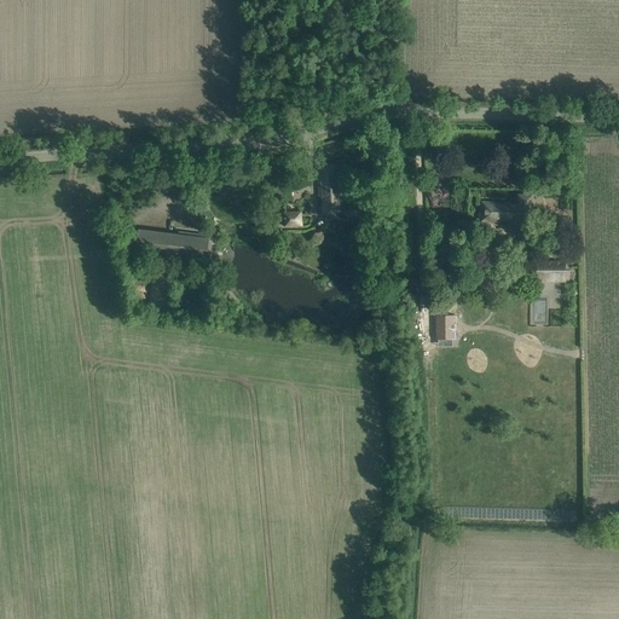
[(317,180),(318,198),(320,198),(322,204),(318,204),(318,212),(322,212),(322,213),(342,212),(340,166),(316,166),(316,180),(317,180)]
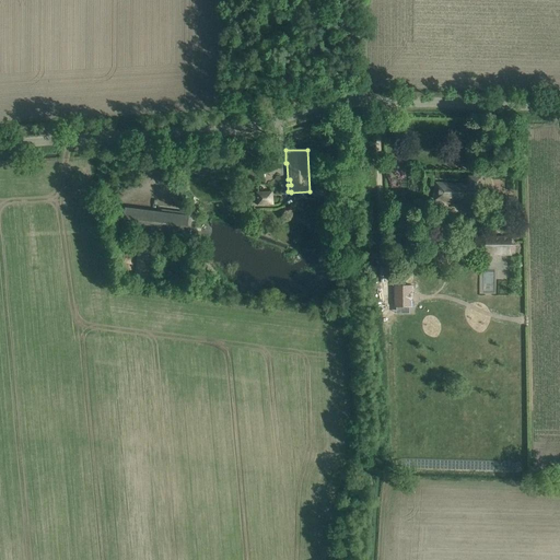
[(468,200),(468,207),(482,208),(482,198),(480,198),(481,177),(469,176),(468,184),(435,183),(434,199),(468,200)]
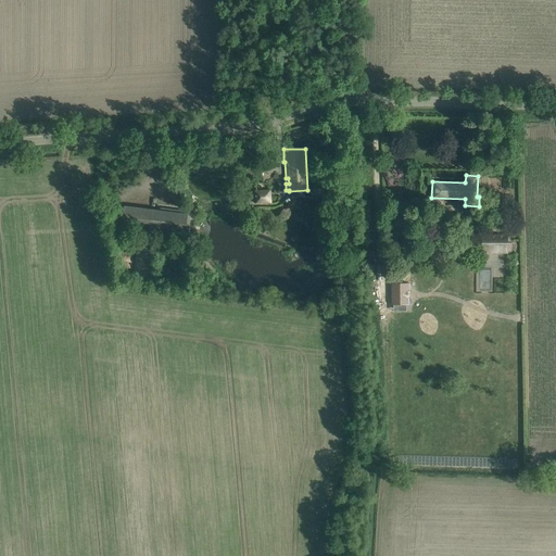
[(255,191),(255,204),(272,203),(270,190),(255,191)]
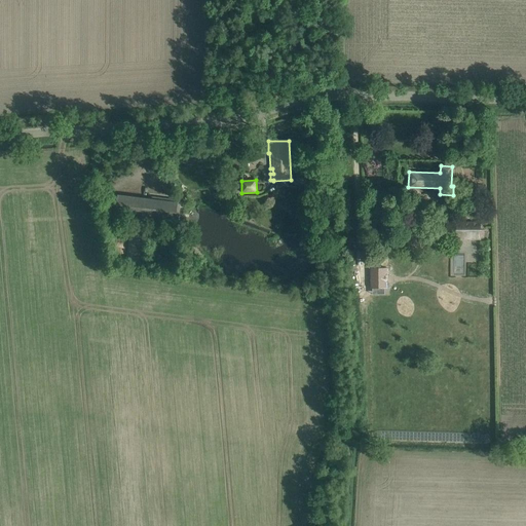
[(114,220),(175,227),(178,202),(117,195),(114,220)]
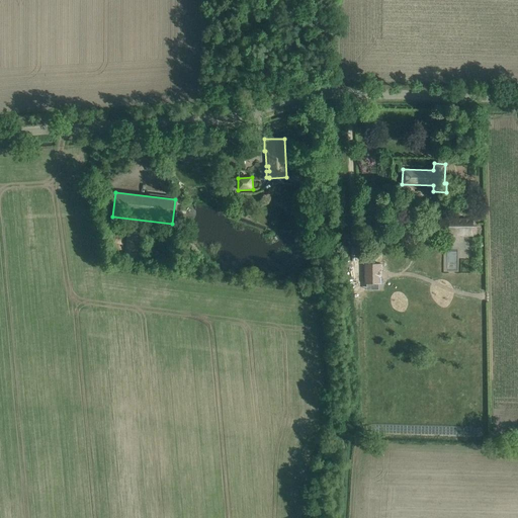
[(449,234),(473,235),(473,219),(449,219),(449,234)]
